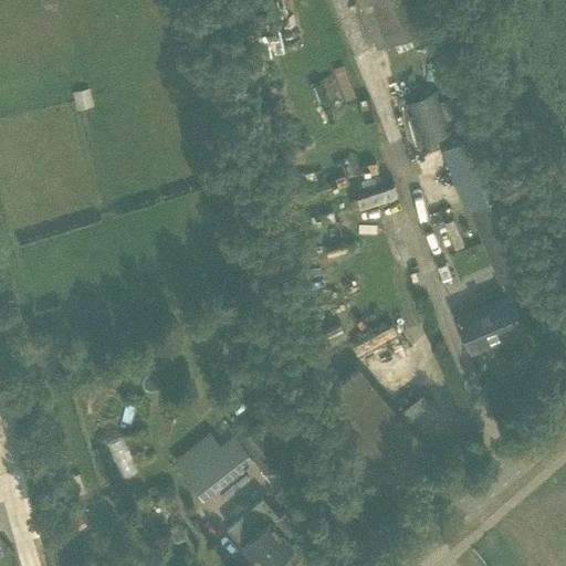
[(357,0),(377,48),(439,23),(428,0),(357,0)]
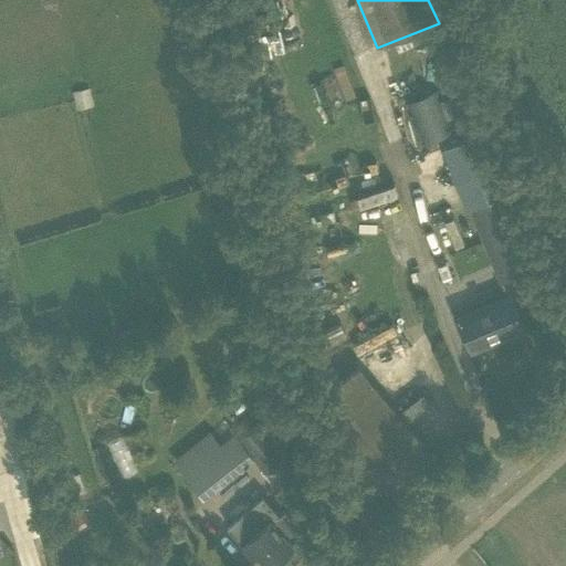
[(493,117),(477,76),(447,87),(463,128),(493,117)]
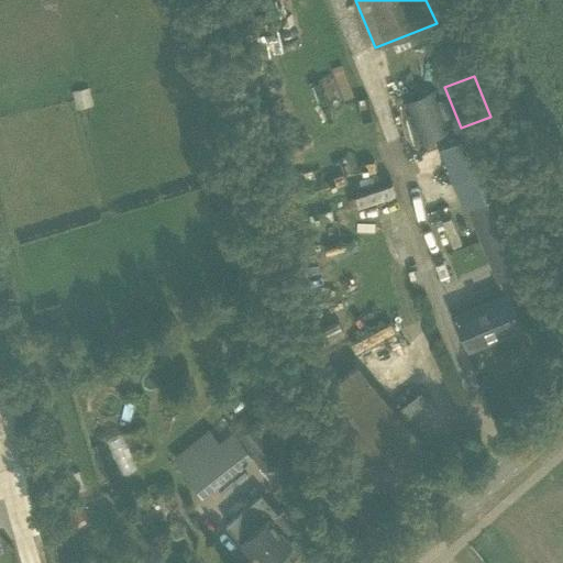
[(94,106),(89,87),(73,91),(77,109),(94,106)]
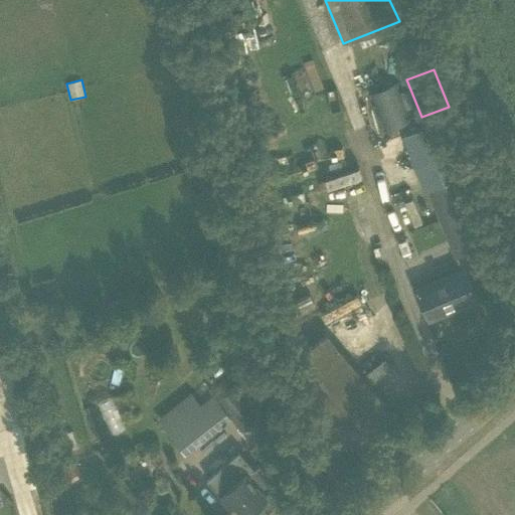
[(410,120),(395,82),(368,94),(383,131),(410,120)]
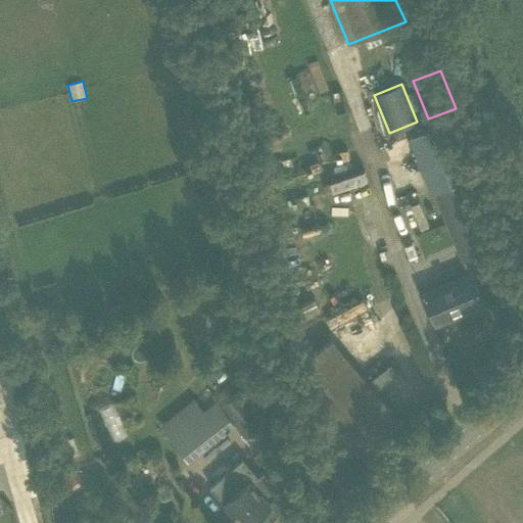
[(424,167),(434,192),(463,259),(496,245),(468,178),(458,152),(424,167)]
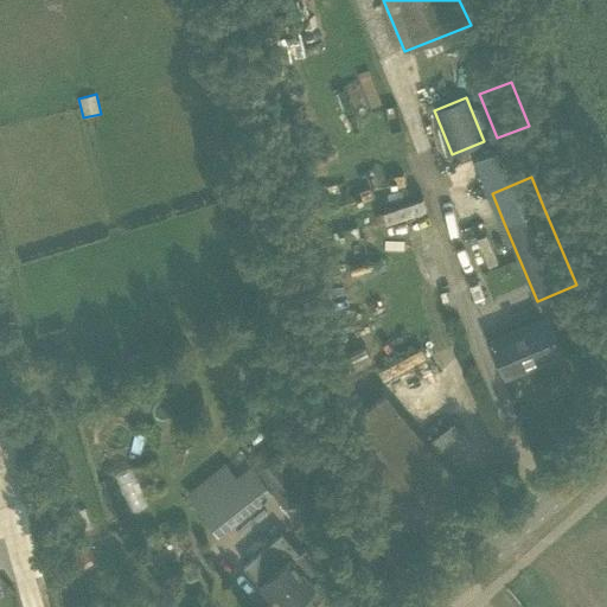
[(506,376),(560,353),(545,318),(491,340),(506,376)]
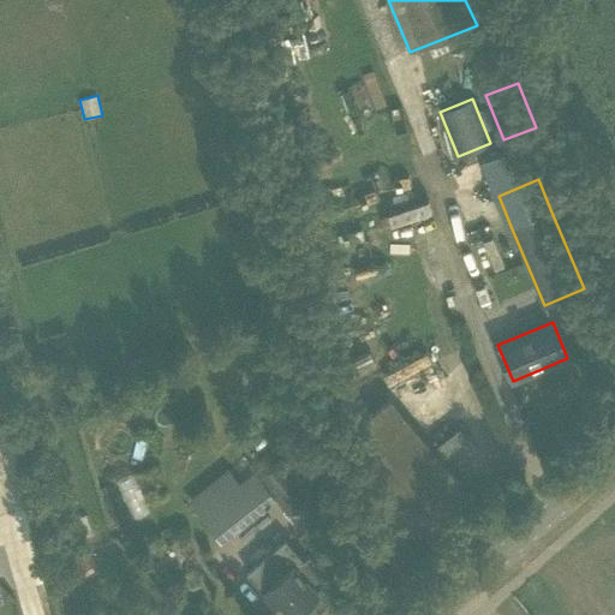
[(469,440),(460,428),(436,446),(445,458),(469,440)]
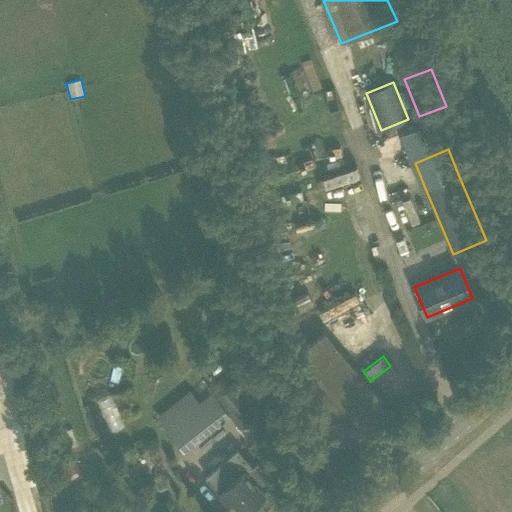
[(235,381),(215,397),(240,429),(262,413),(235,381)]
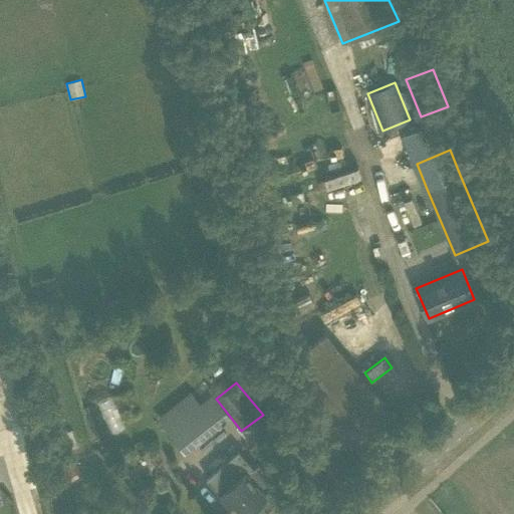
[(168,429),(187,452),(219,426),(191,391),(164,413),(173,425),(168,429)]
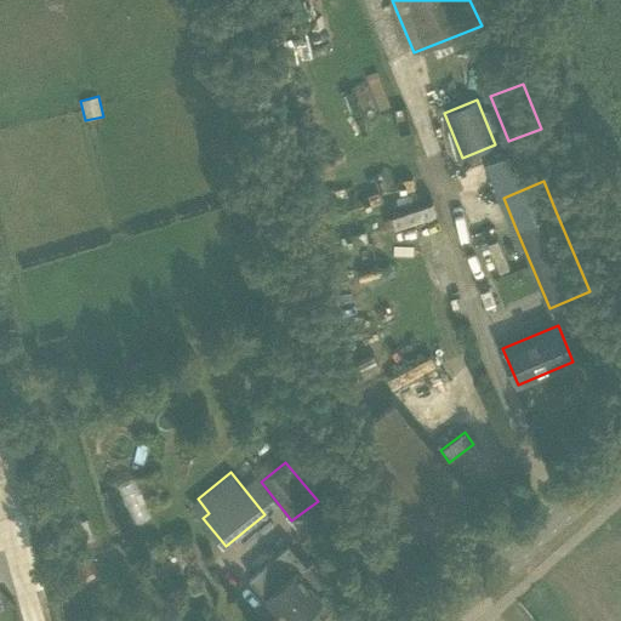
[(250,580),(266,598),(279,613),(284,608),(295,620),(322,598),(314,590),(328,577),(313,560),(307,565),(289,545),(250,580)]
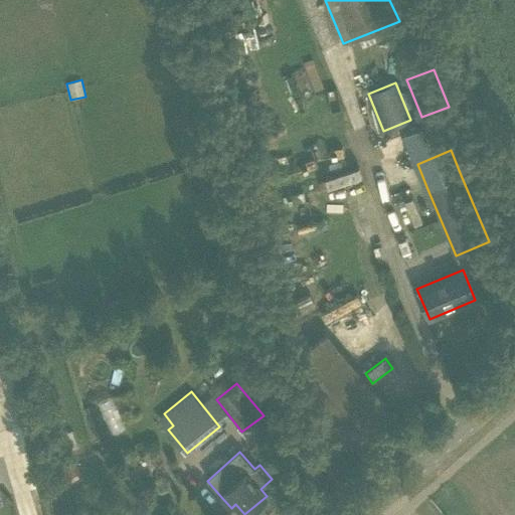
[(57,466),(66,480),(75,474),(79,471),(72,461),(57,466)]
